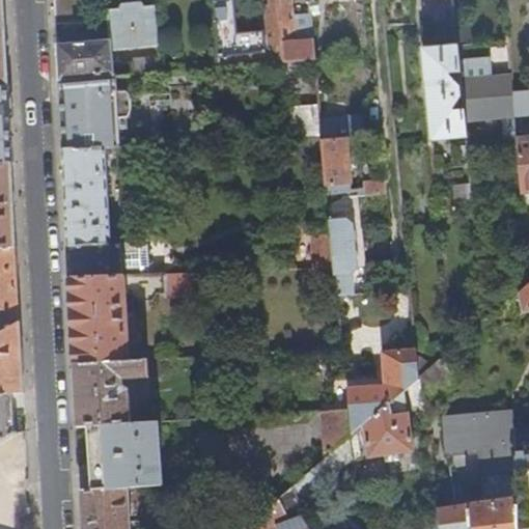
[(50,0),(52,23),(83,20),(81,0),(50,0)]
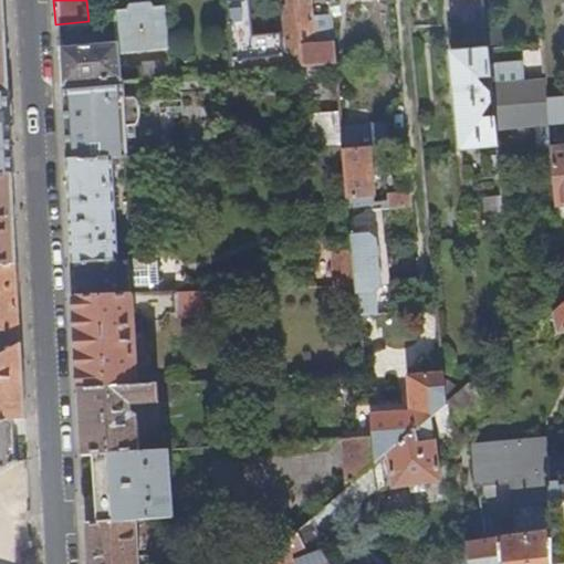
[(225,0),(230,59),(282,53),(280,30),(251,32),(248,0),(225,0)]
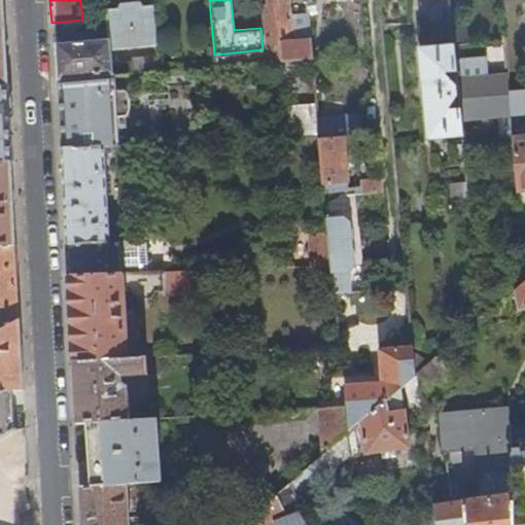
[(307,15),(305,0),(257,0),(260,28),(263,49),(264,60),(311,56),(307,15)]
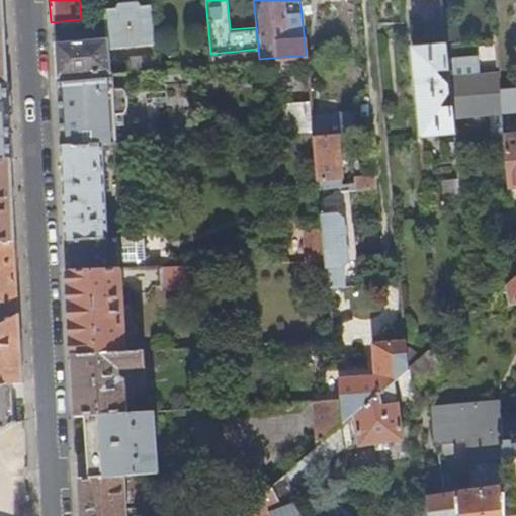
[(114,7),(103,8),(106,38),(107,47),(153,43),(149,5),(139,5),(137,2),(133,1),(116,3),(114,7)]
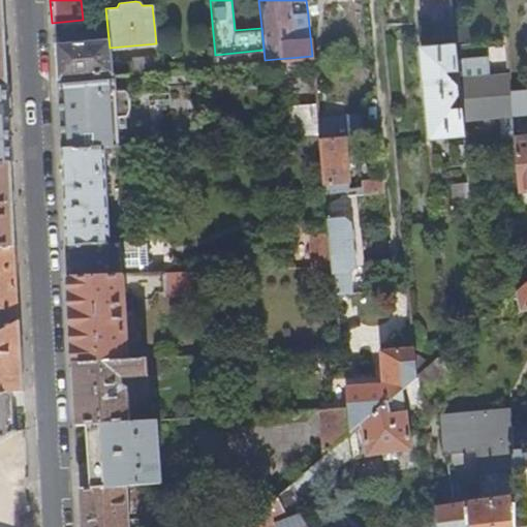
[(453,18),(455,39),(471,38),(470,17),(453,18)]
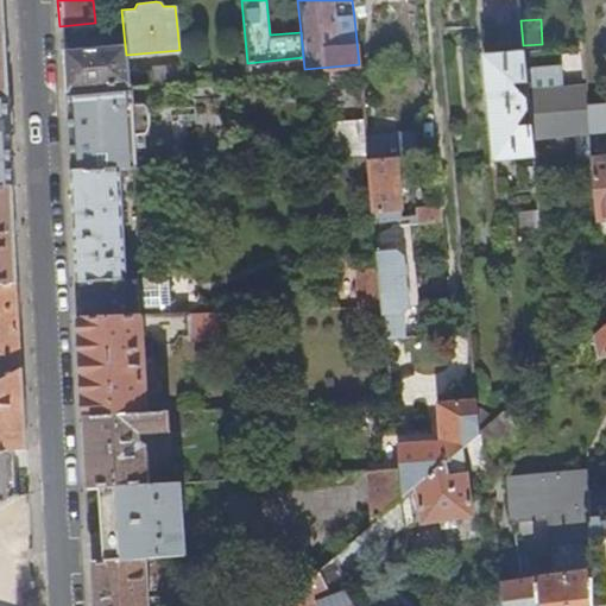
[(125,45),(64,49),(67,89),(130,84),(130,71),(127,71),(126,55),(125,45)]
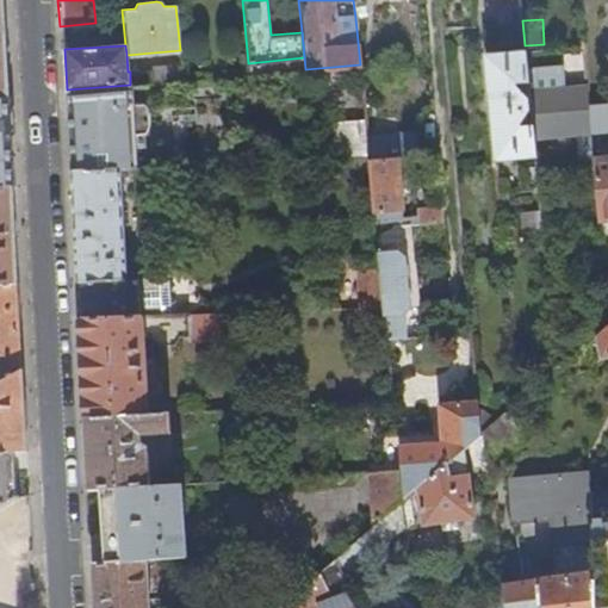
[(528,85),(526,50),(486,54),(497,159),(535,155),(534,140),(528,85)]
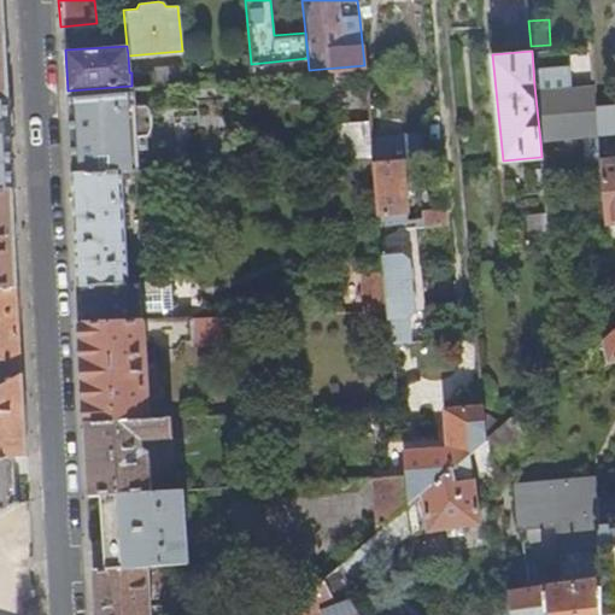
[(151,85),(185,81),(183,66),(153,68),(152,72),(151,72),(151,85)]
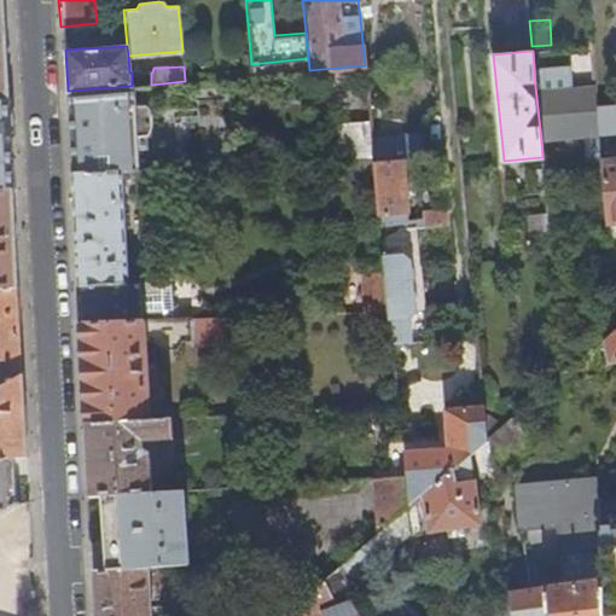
[(615,100),(596,102),(594,81),(535,86),(541,141),(582,138),(585,162),(600,160),(599,151),(615,149),(615,100)]
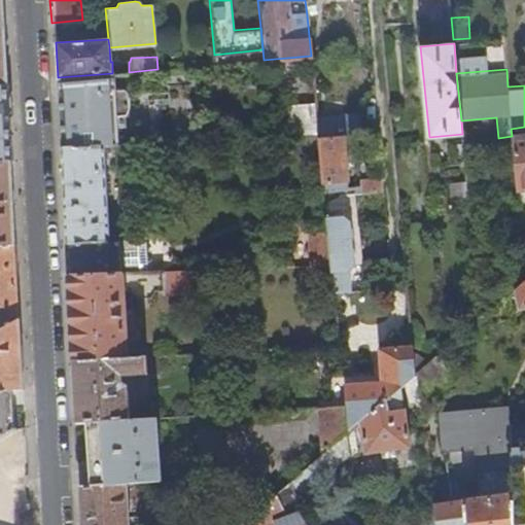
[(114,143),(118,143),(116,117),(124,117),(127,110),(128,103),(127,100),(120,89),(114,89),(114,73),(112,73),(58,77),(60,110),(62,145),(103,143),(114,143)]
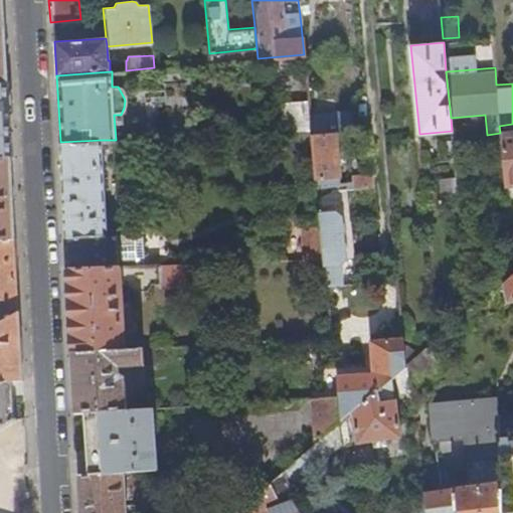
[(5,80),(0,80),(0,157),(9,157),(7,119),(6,107),(4,108),(4,101),(6,101),(5,80)]
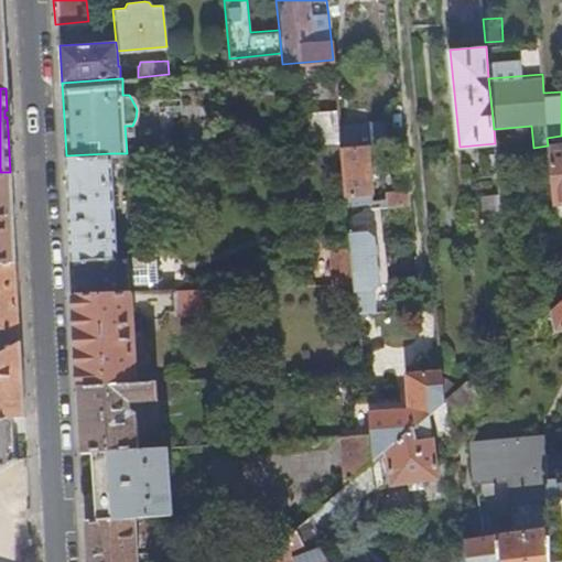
[(341,141),(338,111),(310,114),(312,142),(332,142),(341,141)]
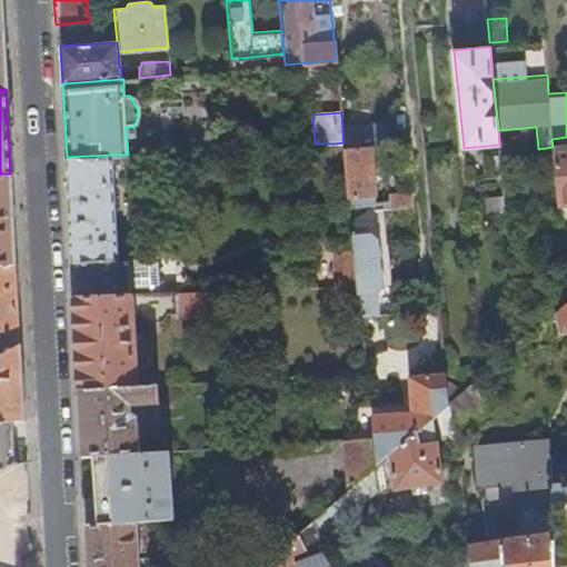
[(346,158),(345,149),(344,142),(335,143),(336,159),(346,158)]
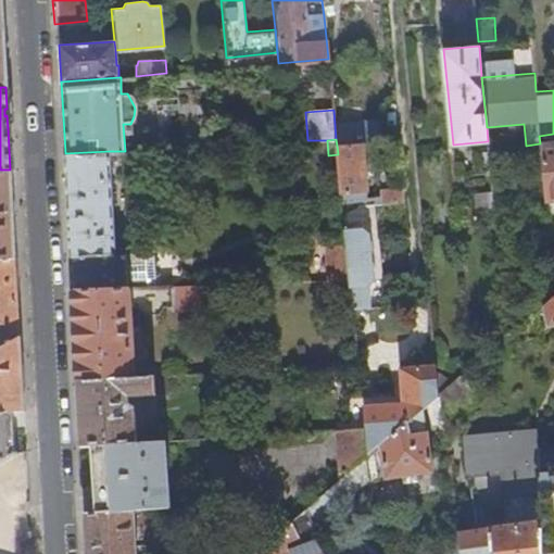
[(327,140),(307,140),(307,156),(328,155),(327,140)]
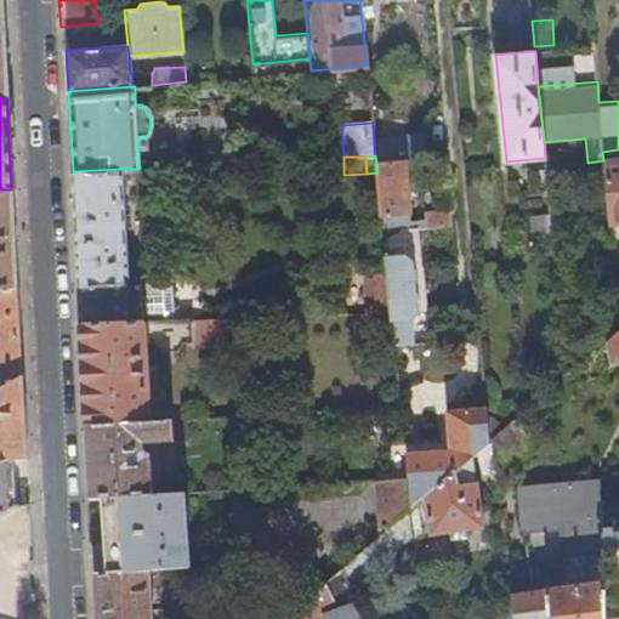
[(410,213),(404,159),(376,163),(378,172),(382,228),(410,227),(409,214),(410,213)]
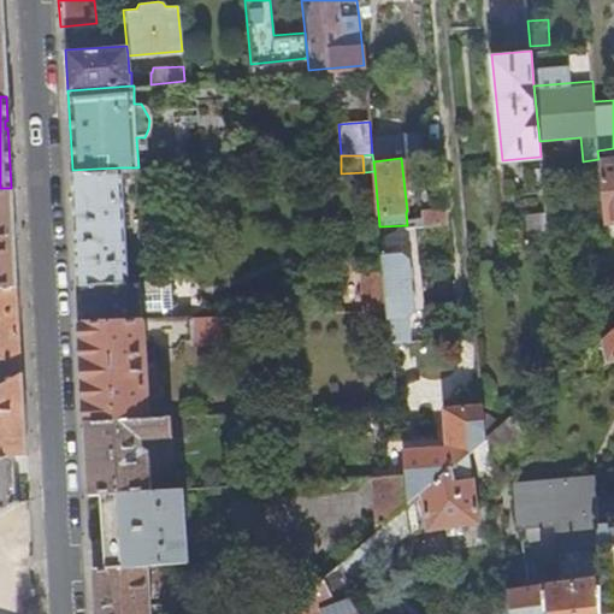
[(613,158),(598,159),(603,219),(613,218),(613,158)]
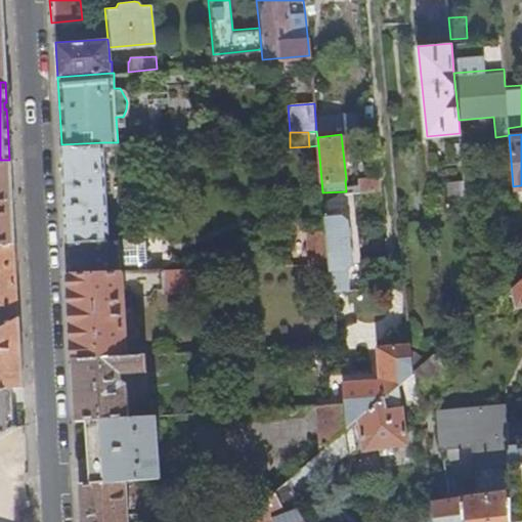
[(102,142),(61,144),(63,174),(64,209),(67,241),(107,237),(102,142)]
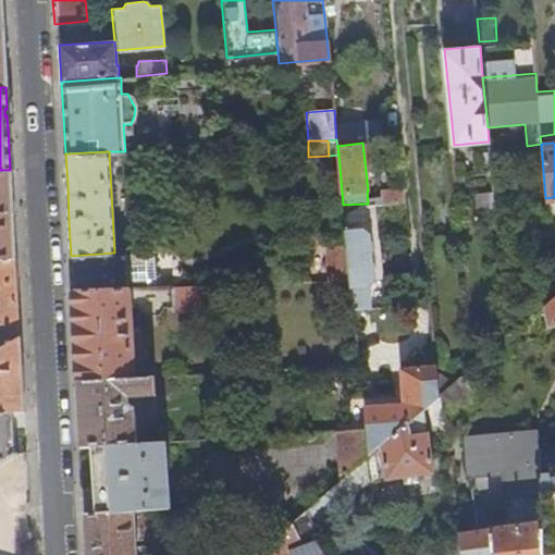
[(12,202),(10,170),(0,170),(0,257),(15,256),(12,202)]
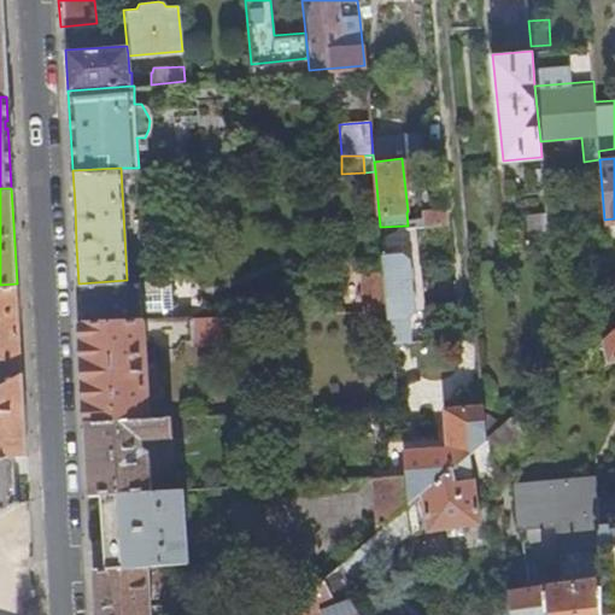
[(423,224),(447,222),(446,205),(421,208),(423,224)]
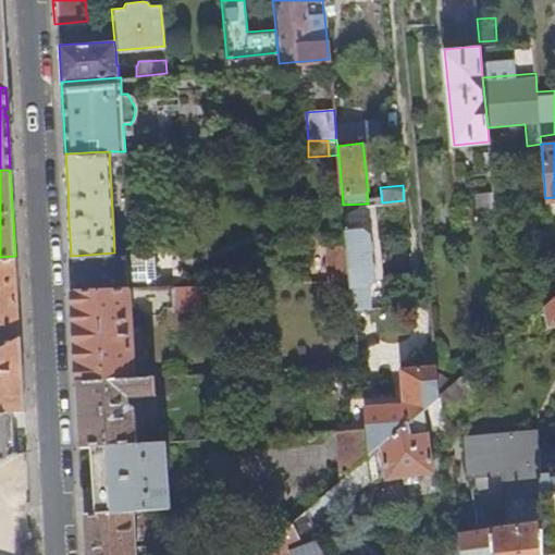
[(353,308),(371,306),(368,284),(374,278),(374,272),(371,239),(378,238),(374,202),(368,204),(343,205),(346,244),(349,279),(353,308)]
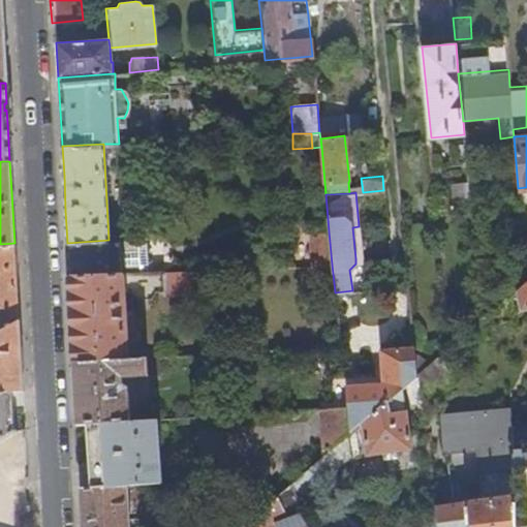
[(352,227),(355,258),(362,258),(359,226),(352,227)]
